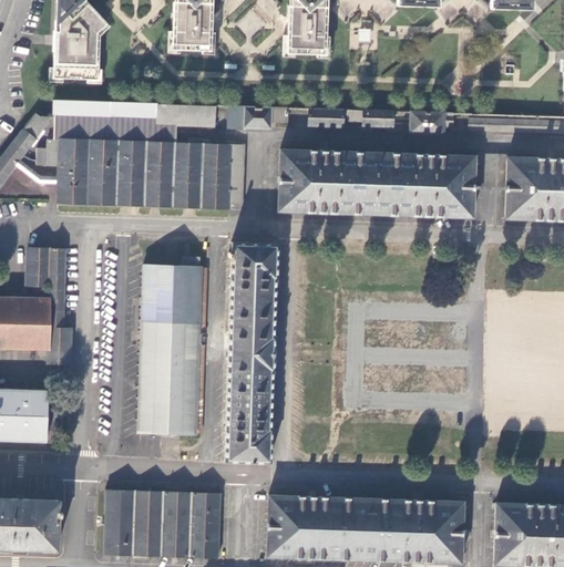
[(70,0),(74,0),(81,8),(73,14),(72,27),(72,30),(69,30),(67,78),(83,78),(83,75),(94,75),(94,78),(103,78),(103,79),(110,79),(112,34),(110,31),(119,22),(105,7),(104,8),(96,0),(70,0)]
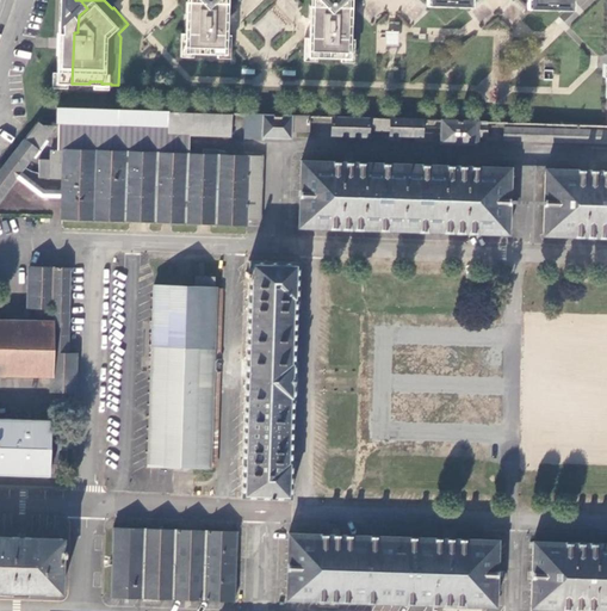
[(197,0),(197,1),(192,1),(192,13),(190,13),(189,34),(189,53),(202,53),(202,50),(214,51),(214,53),(229,54),(230,35),(231,2),(229,2),(229,0),(197,0)]
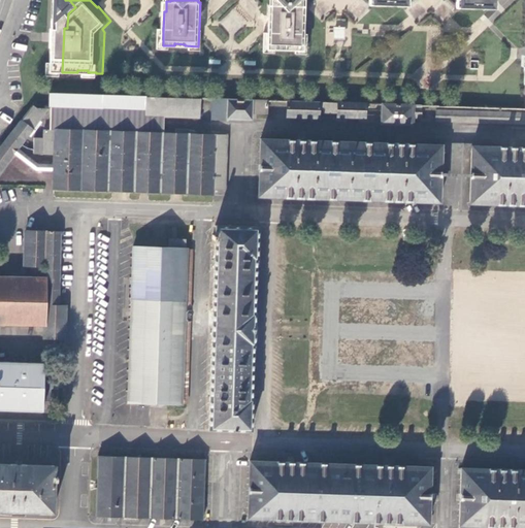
[(276,0),(276,5),(274,4),(273,15),(270,15),(269,48),(283,50),(283,47),(292,47),(292,50),(305,50),(306,30),(307,6),(304,6),(304,0),(276,0)]
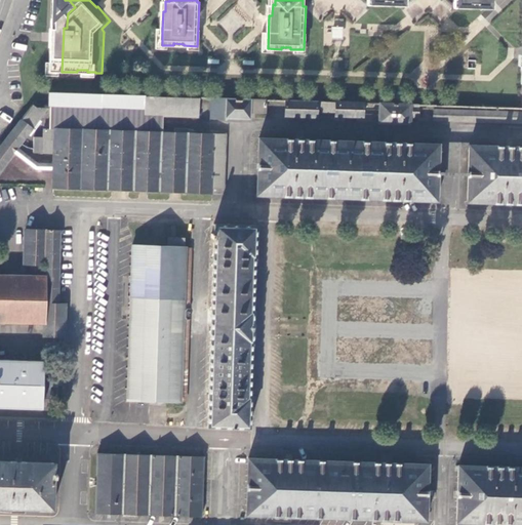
[(332,28),(332,33),(335,33),(335,35),(336,36),(336,37),(337,37),(339,38),(340,37),(342,37),(343,36),(344,35),(344,33),(344,32),(345,29),(332,28)]
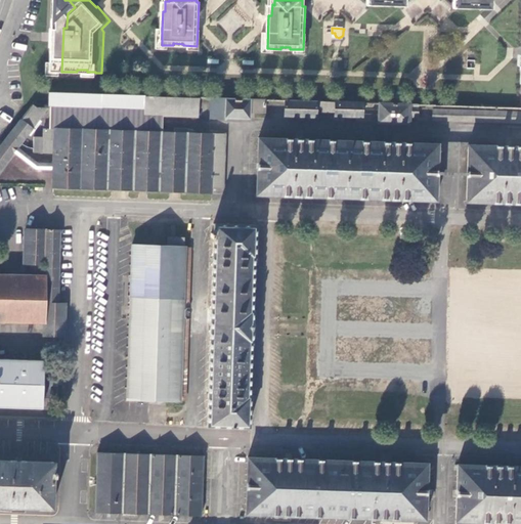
[(335,33),(332,33),(332,40),(344,41),(344,29),(343,32),(343,33),(343,35),(342,36),(341,37),(340,37),(339,38),(337,37),(336,37),(336,36),(335,35),(335,33)]
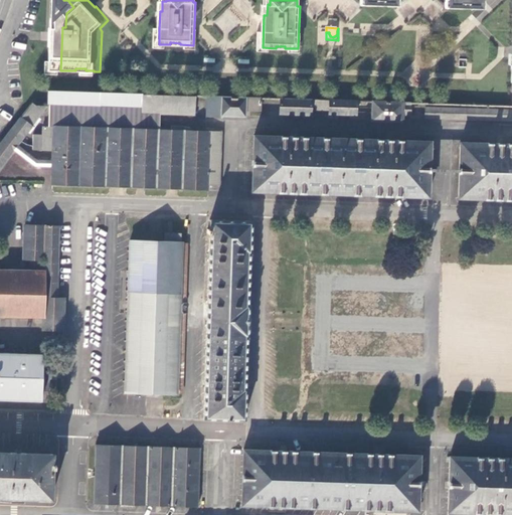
[(195,116),(196,95),(51,91),(50,105),(143,109),(143,114),(162,115),(195,116)]
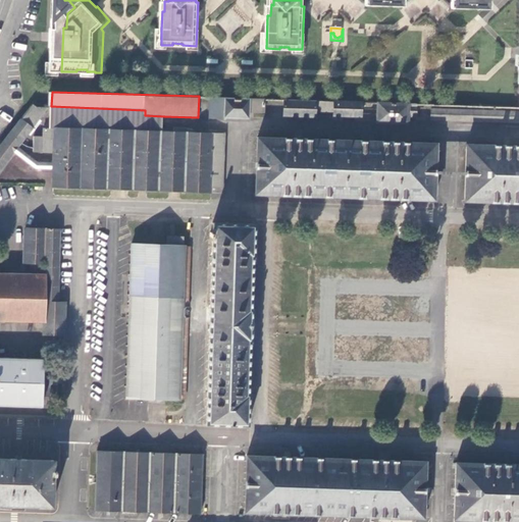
[(264,113),(265,98),(210,97),(210,118),(250,119),(251,113),(264,113)]
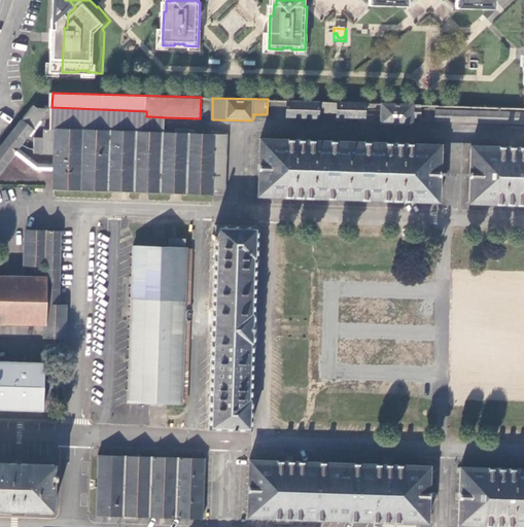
[(319,113),(320,101),(314,101),(288,100),(287,117),(319,118),(319,113)]
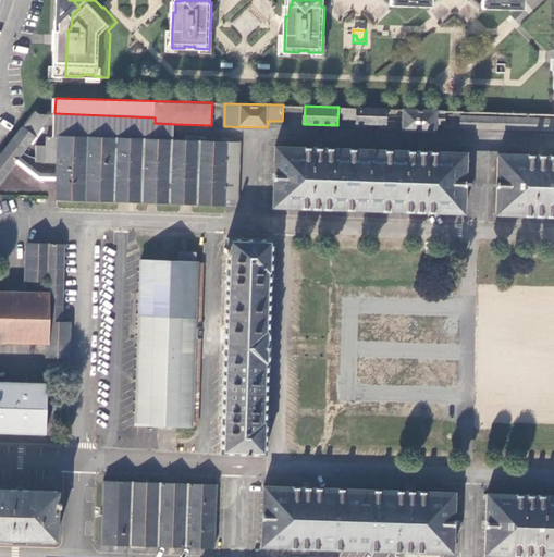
[(357,120),(357,108),(339,107),(337,120),(357,120)]
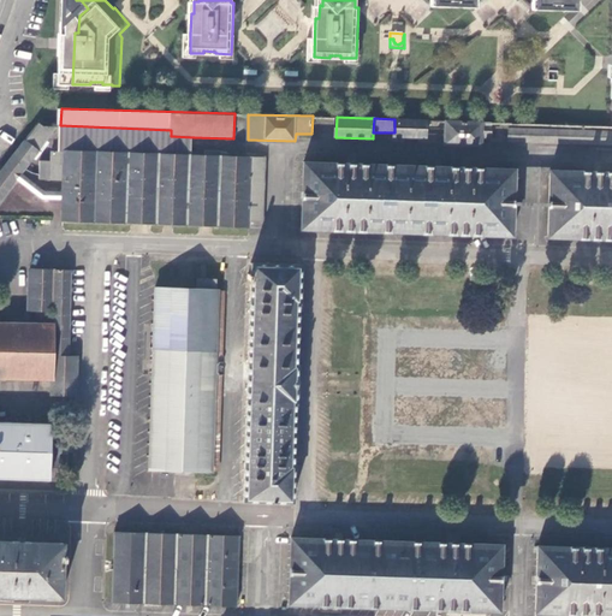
[(492,122),(487,122),(456,120),(394,119),(394,132),(394,137),(428,138),(445,144),(483,146),(483,141),(492,141),(492,129),(492,122)]
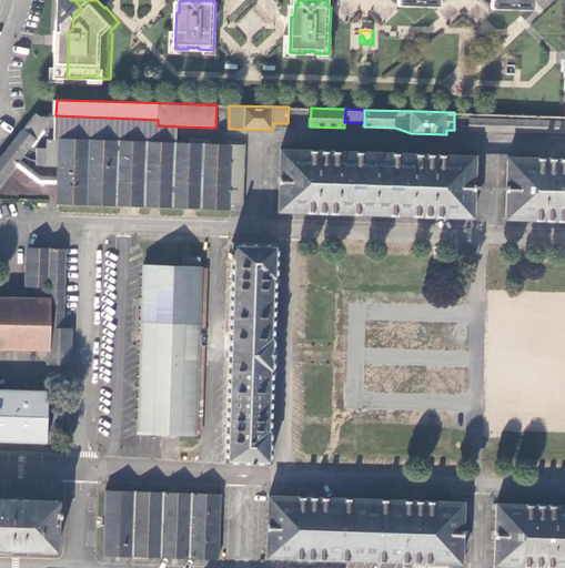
[(39,112),(0,162),(0,188),(16,166),(20,161),(54,115),(42,115),(39,112)]
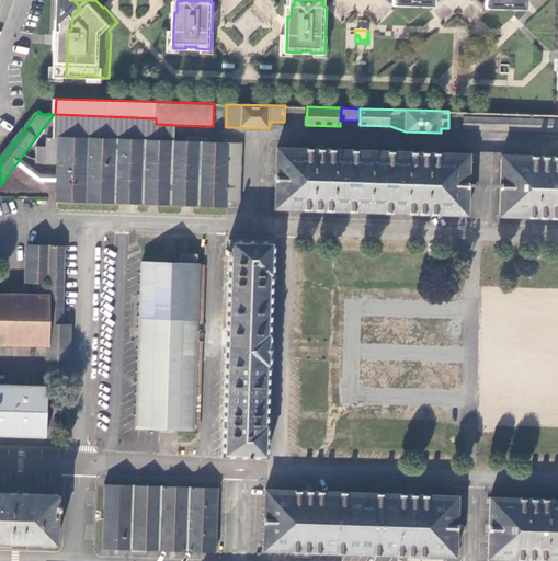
[(175,142),(177,125),(156,124),(156,118),(55,114),(54,138),(175,142)]
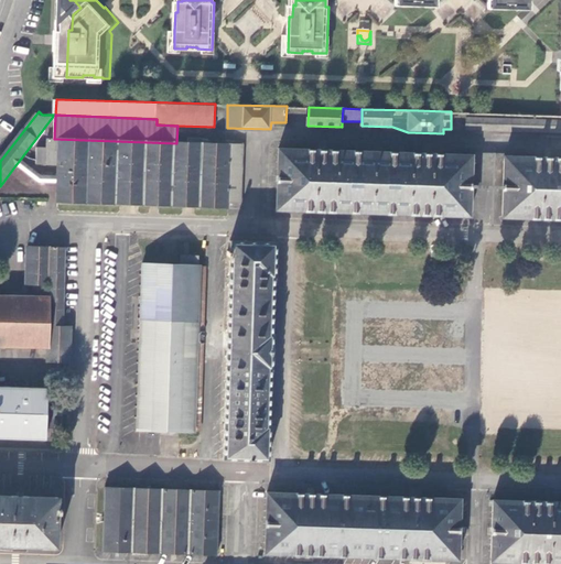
[(465,130),(560,132),(560,119),(466,117),(465,130)]
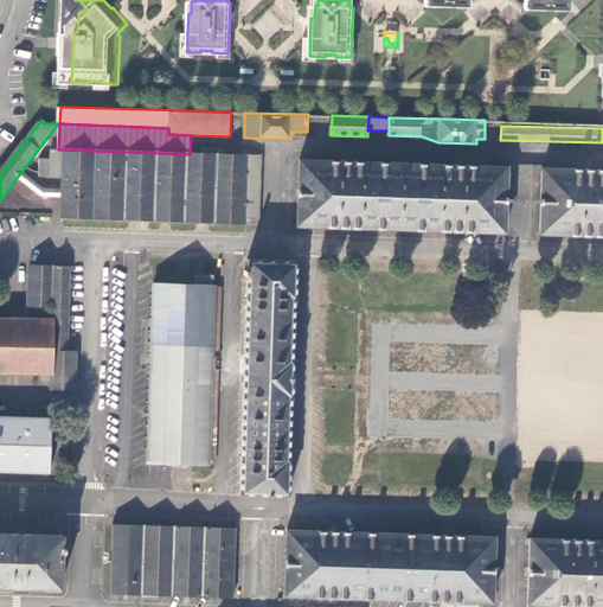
[(190,154),(58,149),(52,149),(51,160),(40,160),(40,176),(63,178),(63,190),(63,197),(62,218),(247,224),(247,217),(261,218),(263,155),(190,154)]
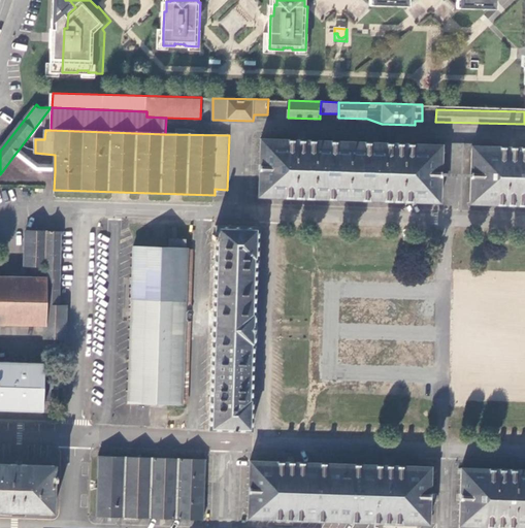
[(439,202),(440,176),(440,172),(443,146),(262,140),(260,197),(439,202)]
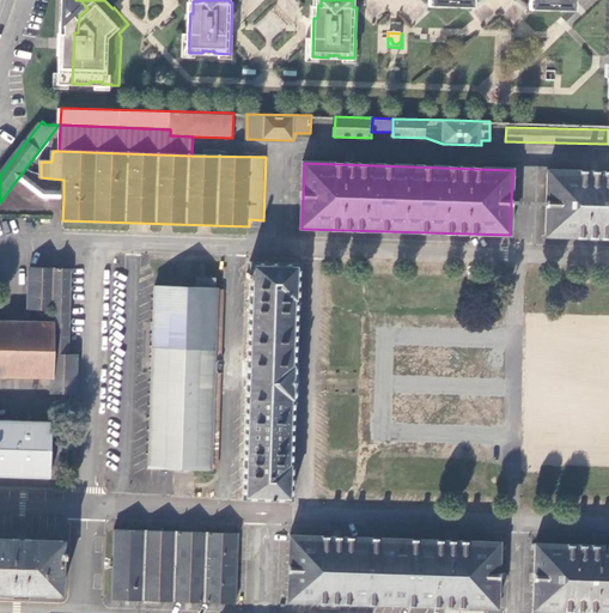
[(547,201),(547,207),(546,237),(608,238),(608,171),(548,170),(547,201)]
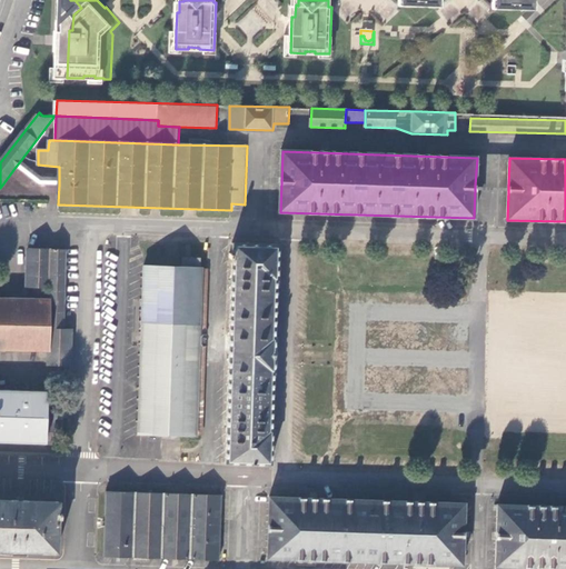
[(20,161),(16,167),(40,185),(59,185),(59,178),(42,178),(20,161)]
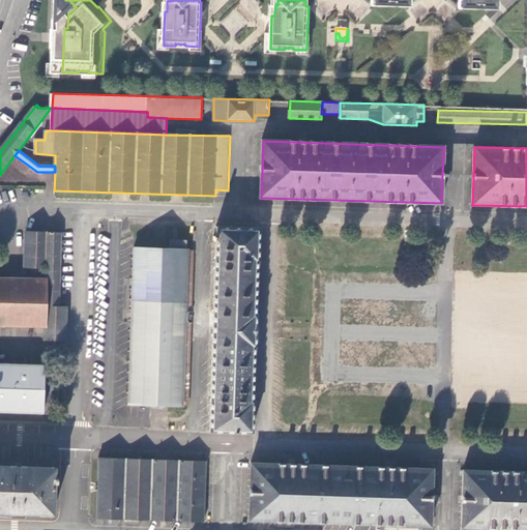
[(214,429),(251,430),(252,401),(251,401),(252,345),(254,345),(254,316),(253,316),(255,260),(256,260),(257,231),(220,230),(214,429)]
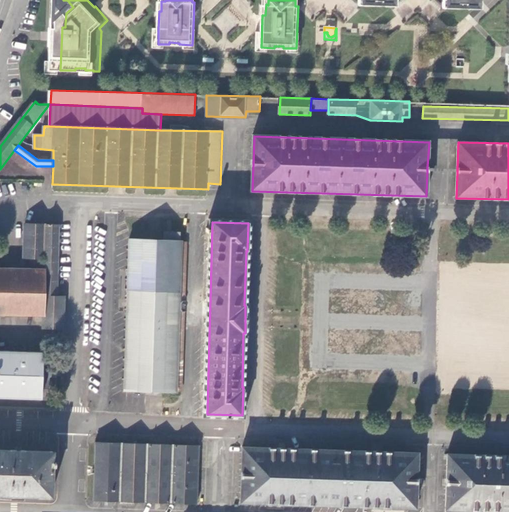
[(44,328),(64,328),(66,296),(58,295),(60,225),(26,224),(25,257),(30,258),(30,269),(0,268),(0,314),(44,316),(44,328)]
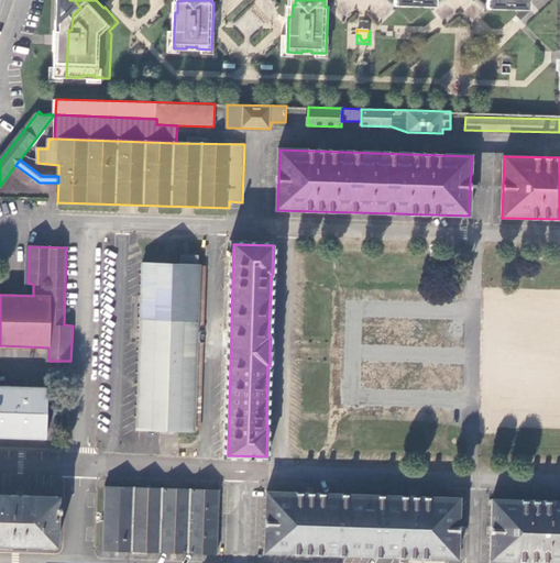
[(196,430),(196,414),(201,272),(201,265),(199,265),(199,255),(182,255),(182,265),(144,264),(138,429),(196,430)]
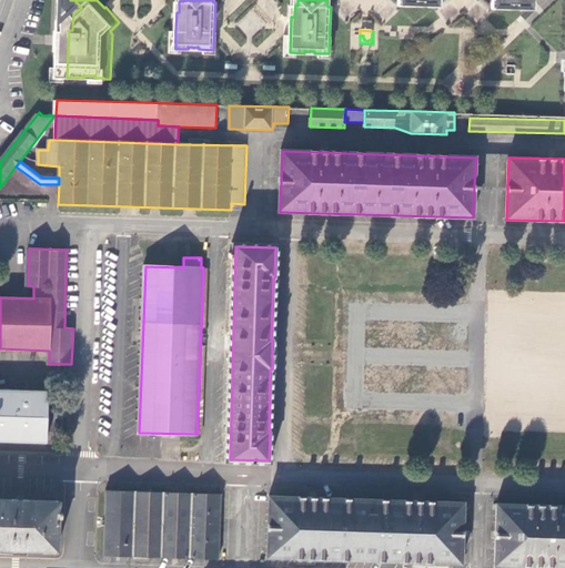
[(203,274),(198,417),(205,417),(210,274),(203,274)]
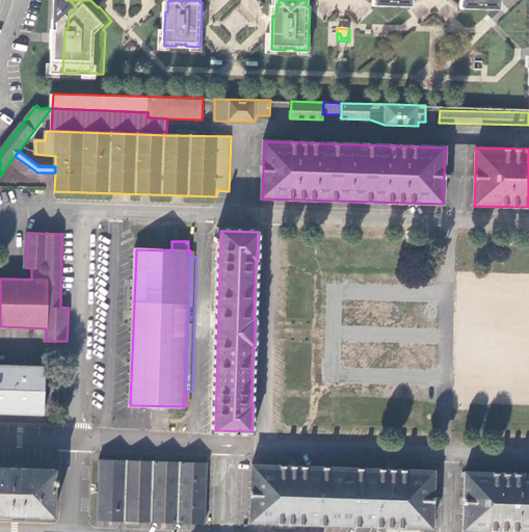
[(0,413),(45,415),(47,366),(0,364),(0,413)]
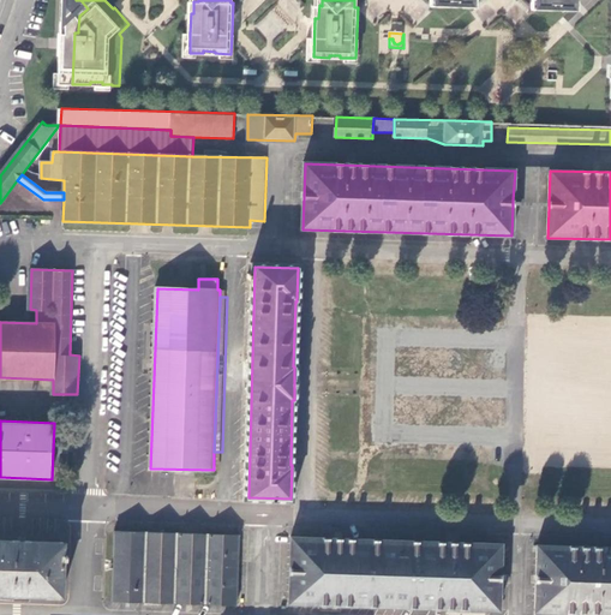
[(113,601),(238,605),(240,536),(115,531),(113,601)]
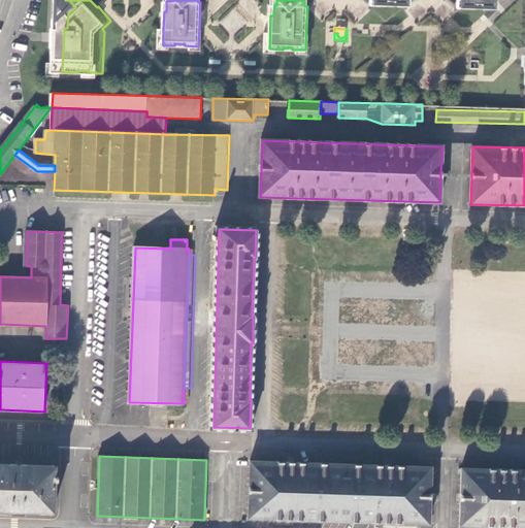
[(250,519),(429,524),(430,467),(251,461),(250,519)]
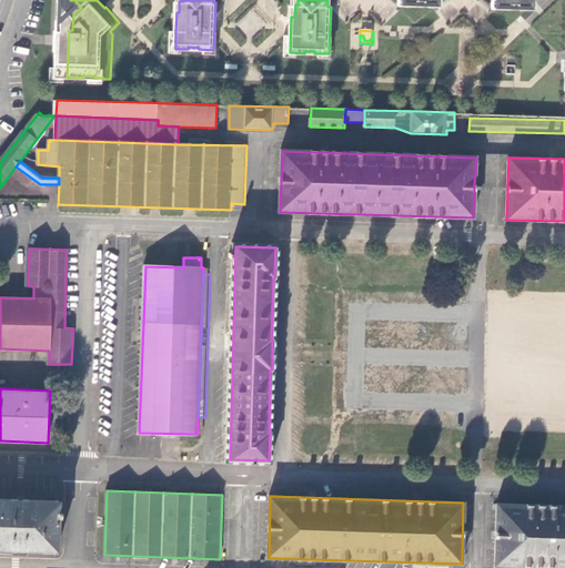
[(0,549),(58,551),(59,501),(0,499),(0,549)]
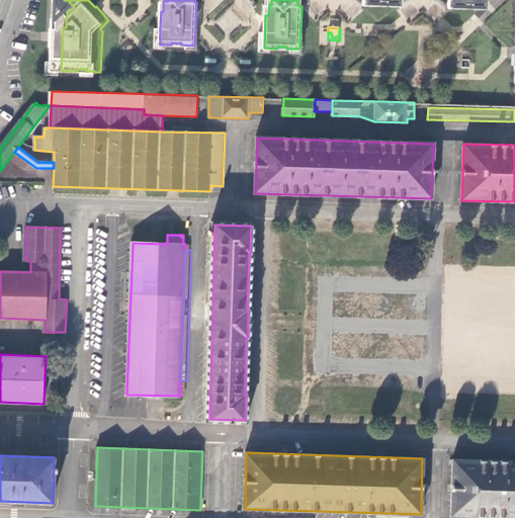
[(450,517),(484,517),(485,516),(514,517),(514,460),(452,458),(451,515),(450,517)]
